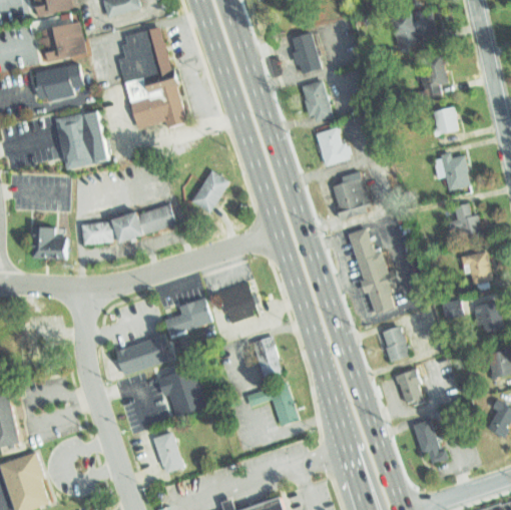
[(68,0),(71,14),(34,21),(30,1),(34,0),(68,0)]
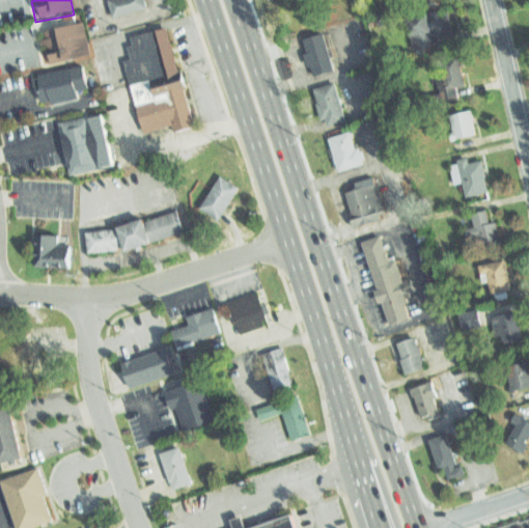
[(140,0),(115,0),(106,2),(110,23),(143,16),(140,0)]
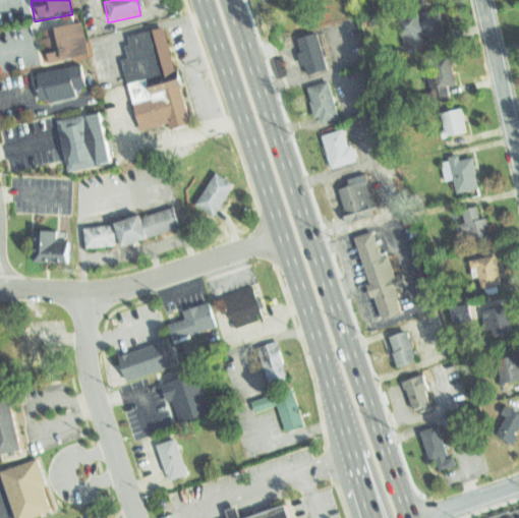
[(436,10),(398,19),(405,47),(427,42),(425,35),(440,32),(436,10)]
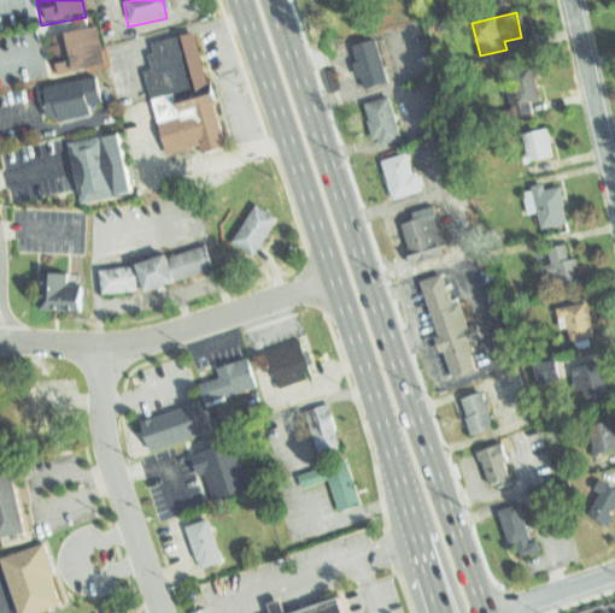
[(195,33),(144,45),(152,80),(145,81),(164,161),(223,147),(195,33)]
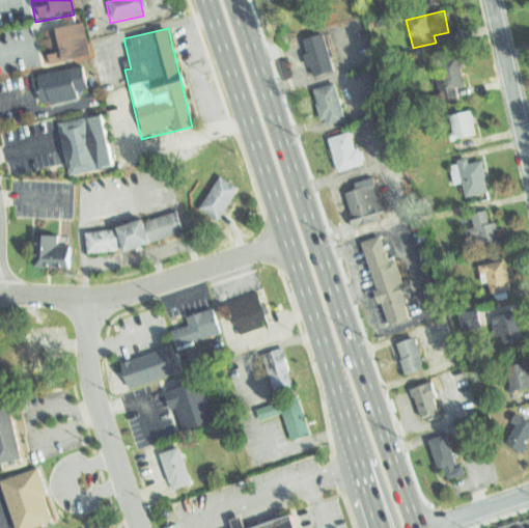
[(81,29),(36,35),(43,70),(86,62),(81,29)]
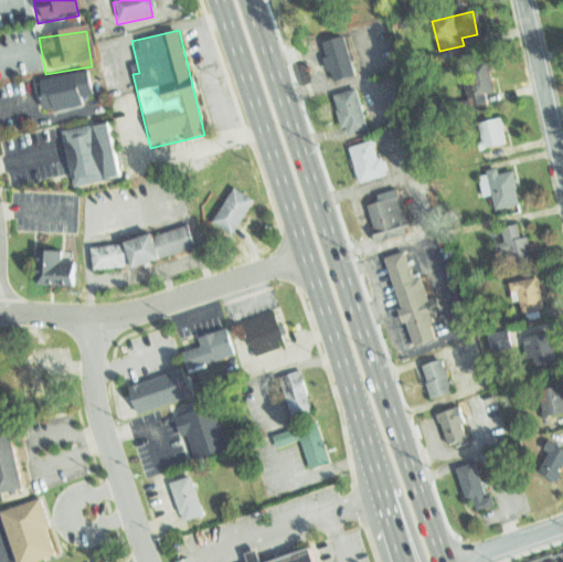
[(318,44),(329,82),(353,75),(342,36),(318,44)]
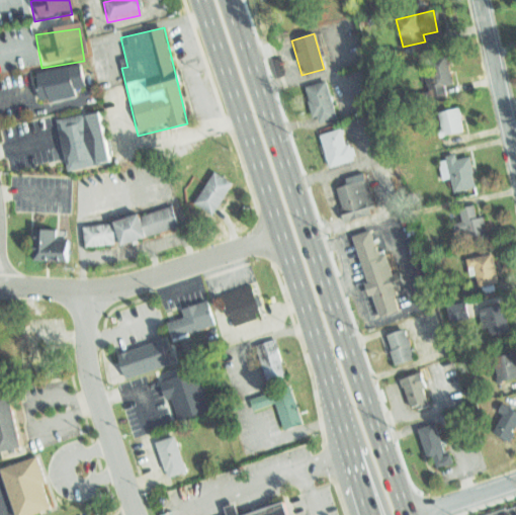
[(423,57),(433,92),(455,85),(445,51),(423,57)]
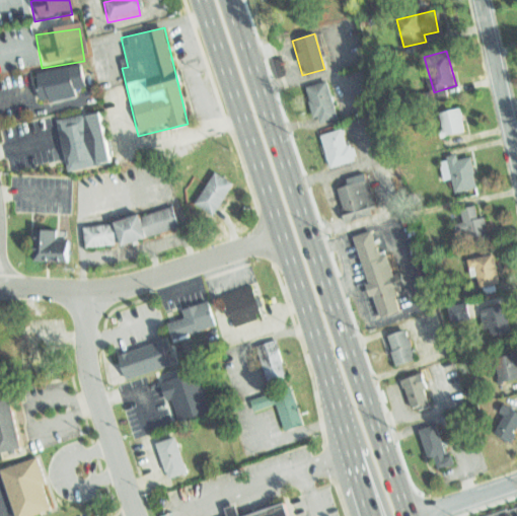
[(80,68),(38,74),(43,107),(86,100),(80,68)]
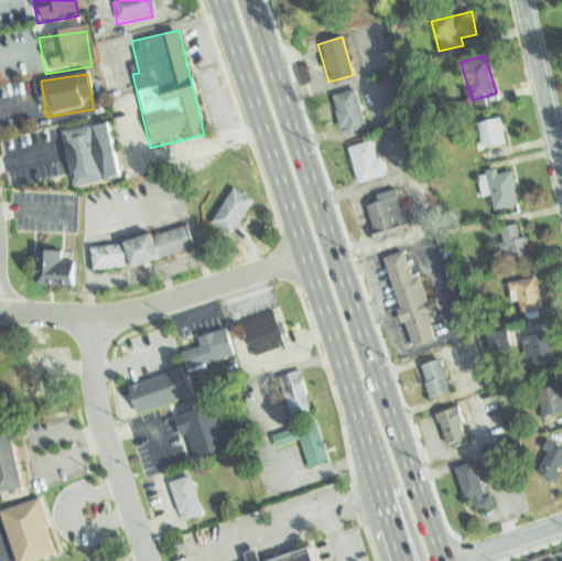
[(333,96),(344,135),(367,128),(356,89),(333,96)]
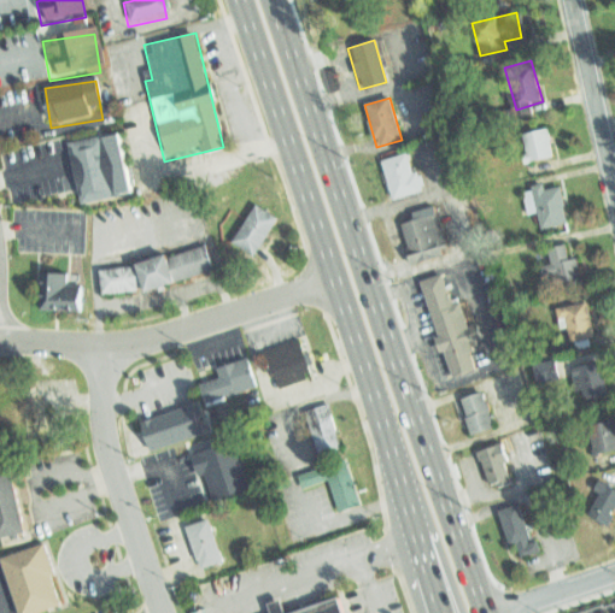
[(545,128),(552,160),(526,166),(517,135),(545,128)]
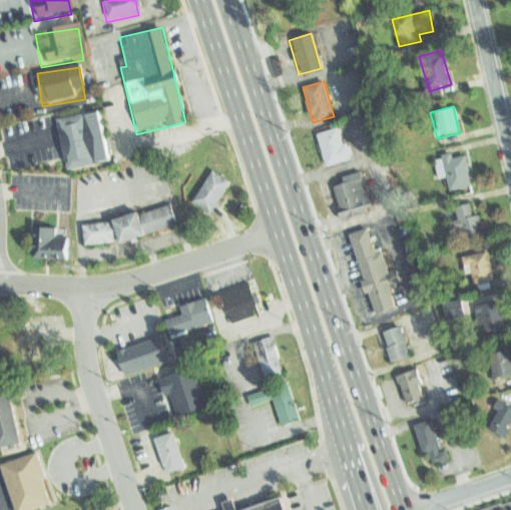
[(99,109),(57,119),(71,176),(113,166),(99,109)]
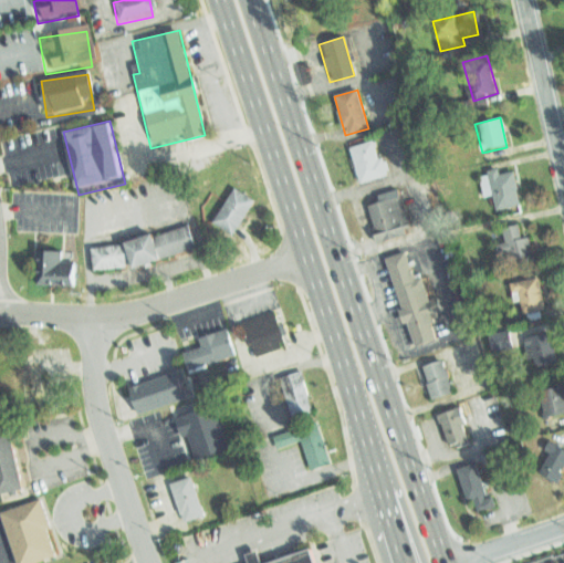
[(350,146),(361,184),(384,177),(373,138),(350,146)]
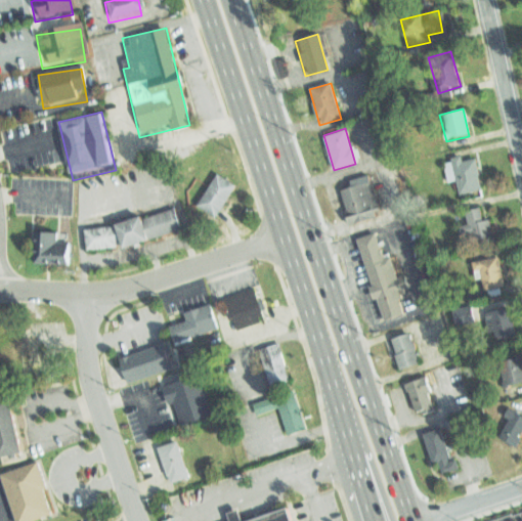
[(471,159),(479,191),(459,197),(451,164),(471,159)]
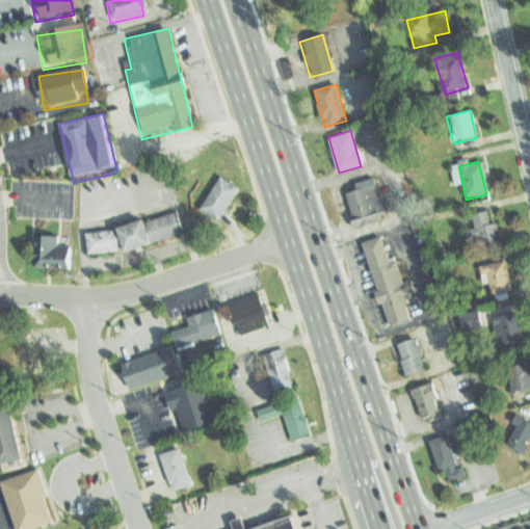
[(201,207),(218,177),(237,187),(219,218),(201,207)]
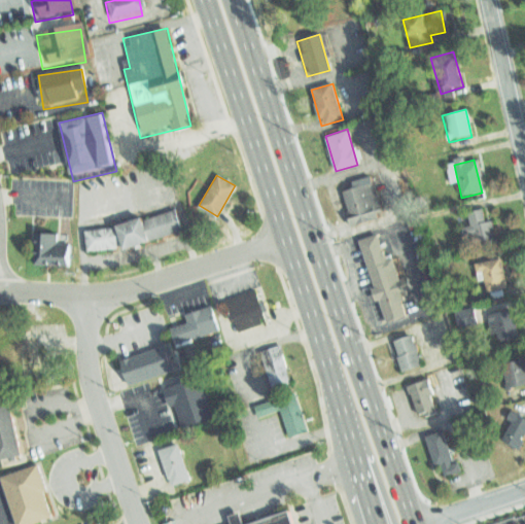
[(369,178),(339,187),(350,222),(375,214),(372,206),(377,204),(369,178)]
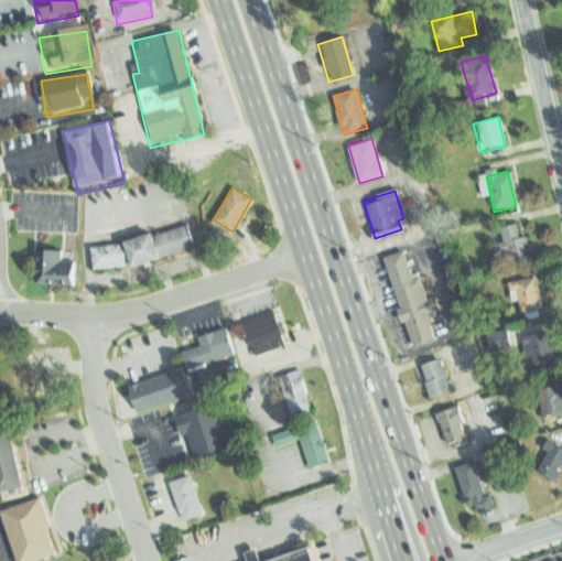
[(187,225),(153,234),(149,227),(122,235),(122,243),(94,244),(93,269),(134,270),(194,251),(187,225)]
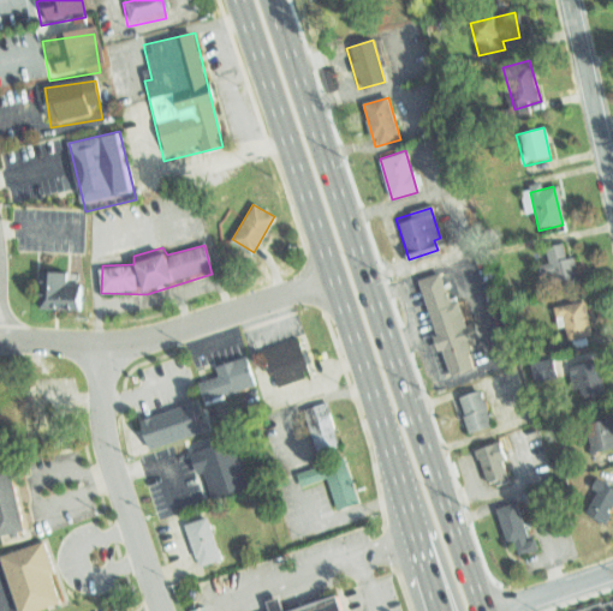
[(571,249),(578,281),(552,287),(545,255),(571,249)]
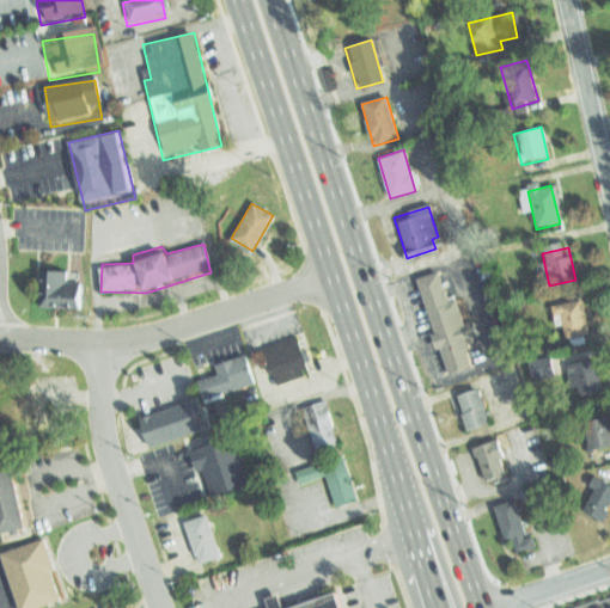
[(80,283),(67,282),(68,269),(46,269),(44,308),(79,309),(80,283)]
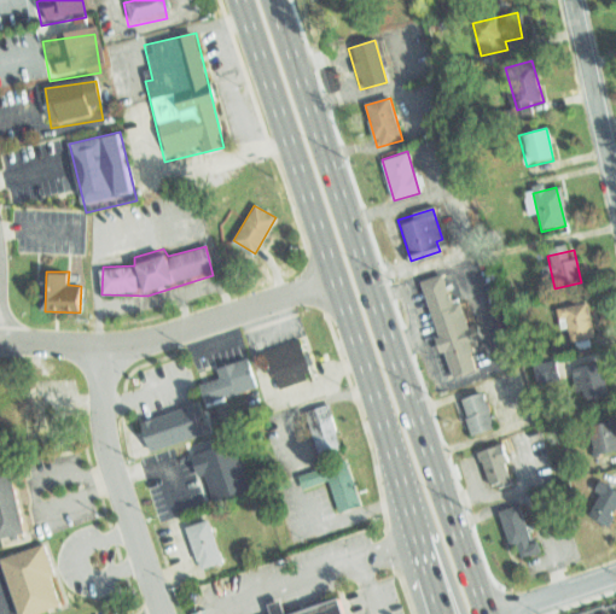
[(413,282),(447,380),(475,370),(465,343),(481,337),(476,325),(463,329),(443,273),(413,282)]
